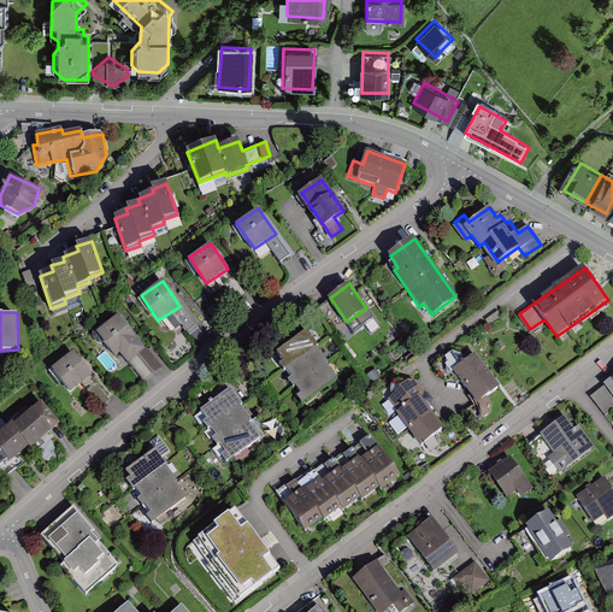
[(142,348),(118,317),(98,333),(116,355),(119,353),(125,362),(142,348)]
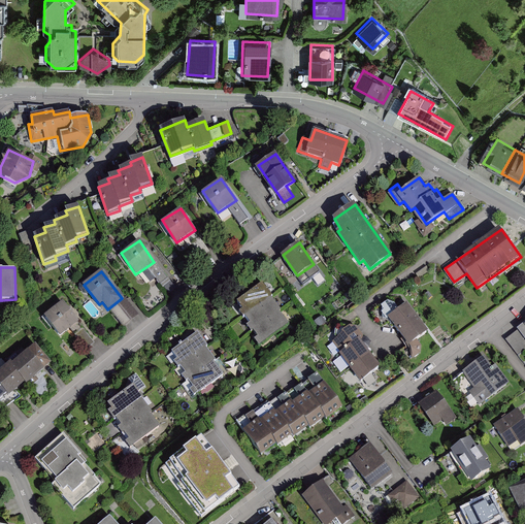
[(242,314),(248,321),(244,323),(249,329),(251,328),(256,334),(252,337),(257,344),(286,322),(276,309),(279,307),(268,295),(269,294),(259,280),(234,299),(240,306),(236,309),(240,315),(242,314)]
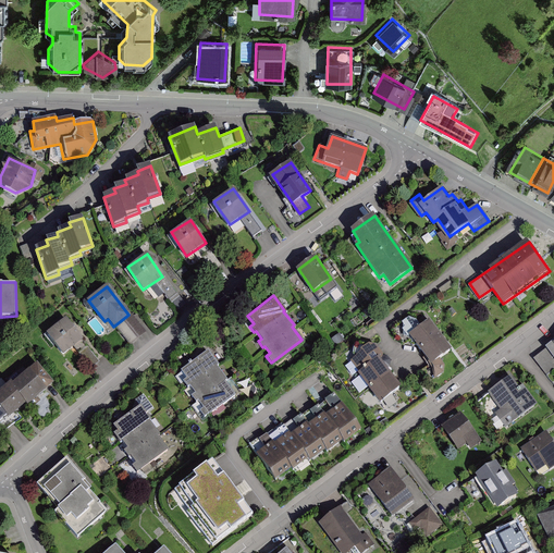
[(405,330),(418,322),(413,312),(399,320),(405,330)]
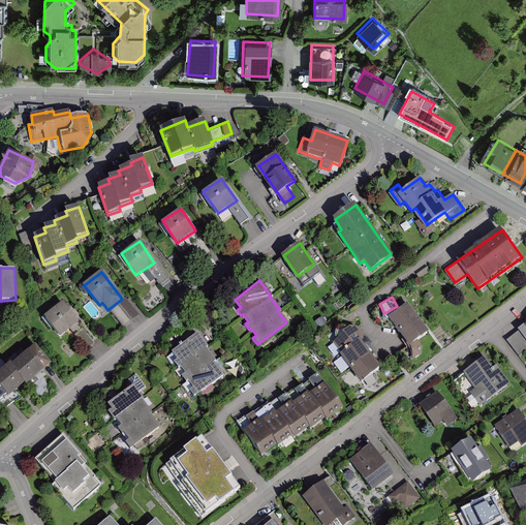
[(385,316),(396,330),(415,315),(405,301),(385,316)]
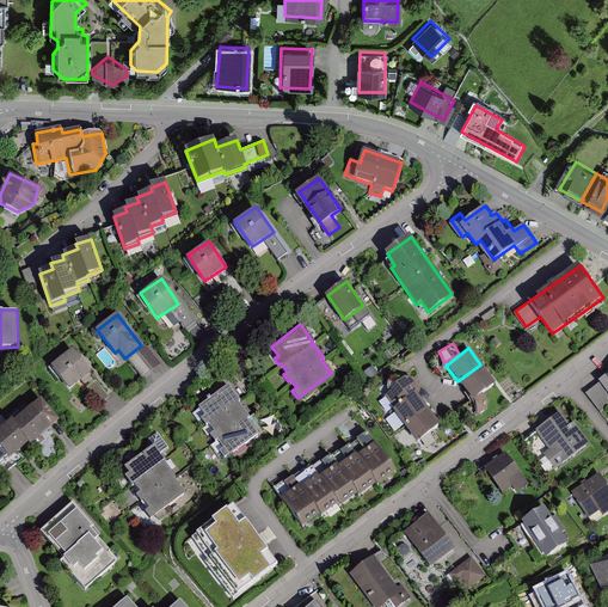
[(74,349),(53,363),(69,388),(91,374),(74,349)]
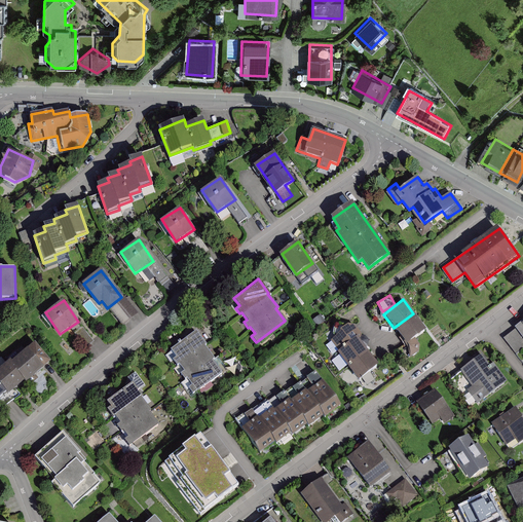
[(394,328),(405,342),(424,328),(413,313),(394,328)]
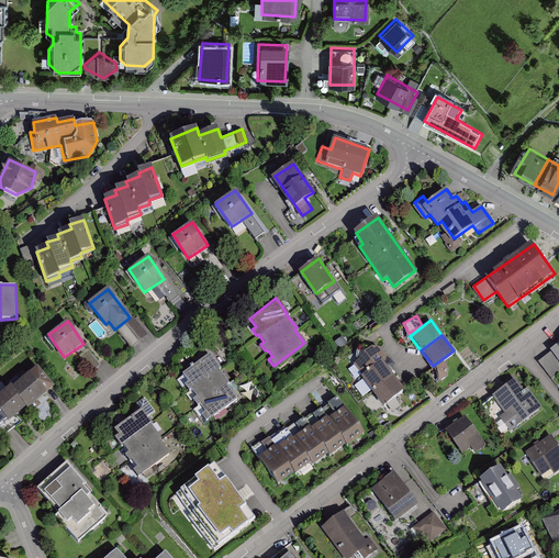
[(558,338),(548,348),(558,361),(558,338)]
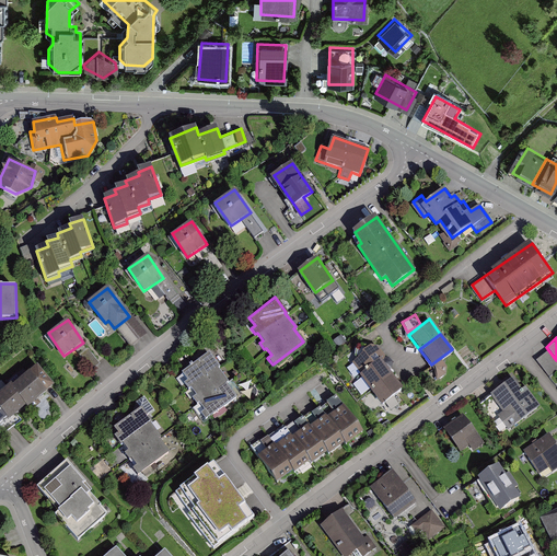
[(375,343),(355,360),(364,371),(361,373),(385,401),(403,386),(386,367),(392,362),(375,343)]
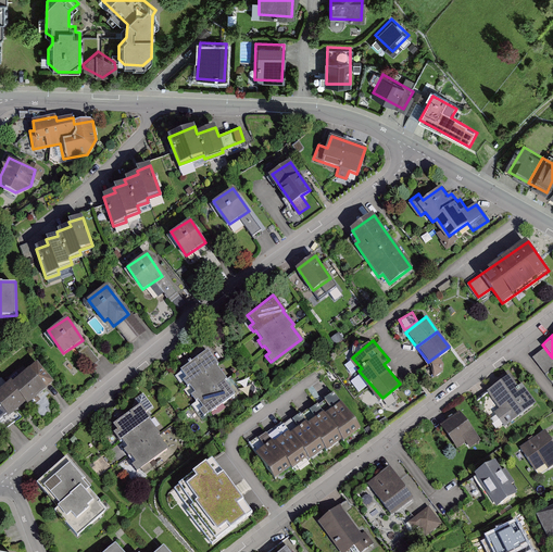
[(89,363),(97,356),(86,342),(78,349),(89,363)]
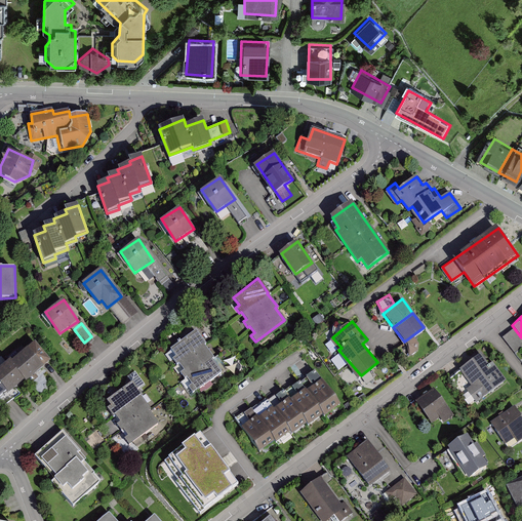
[(521,342),(521,337),(512,325),(500,334),(513,350),(521,342)]
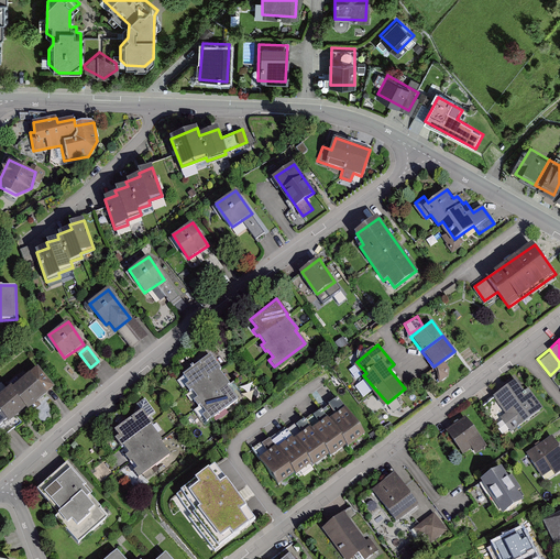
[(179,373),(186,381),(183,383),(187,390),(188,388),(195,396),(190,398),(196,405),(197,403),(204,410),(199,414),(204,419),(235,396),(226,383),(227,382),(217,369),(219,366),(208,352),(179,373)]
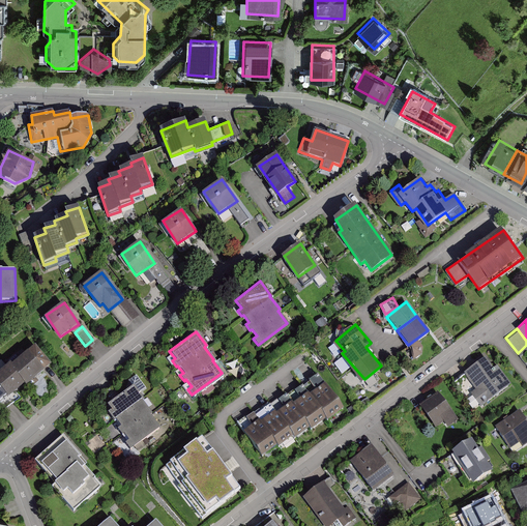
[(10,361),(0,370),(0,396),(1,397),(6,392),(8,396),(25,382),(27,384),(51,363),(34,345),(12,363),(10,361)]
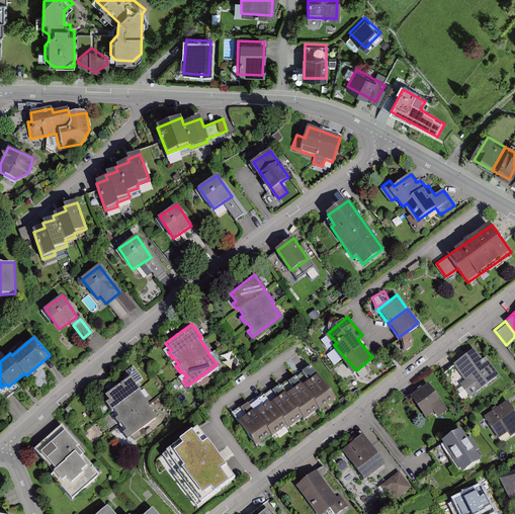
[(451,362),(462,377),(457,381),(467,395),(497,372),(483,354),(480,356),(473,346),(451,362)]
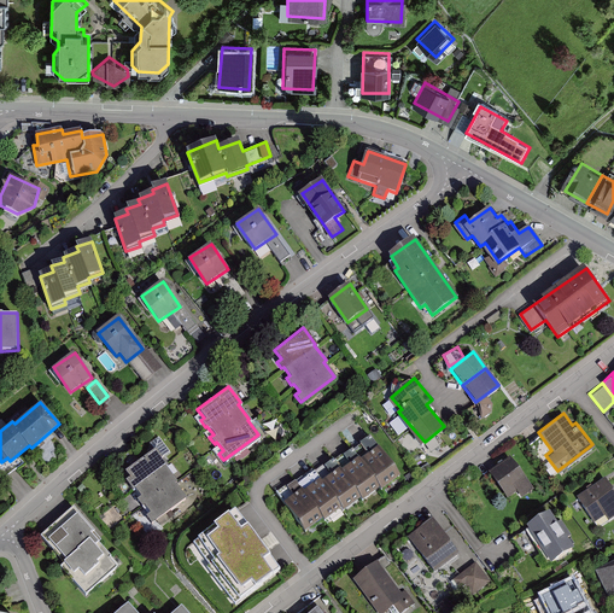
[(323,457),(279,491),(308,527),(322,517),(326,519),(343,507),(344,508),(360,496),(362,498),(379,485),(381,488),(399,474),(368,433),(328,463),(323,457)]
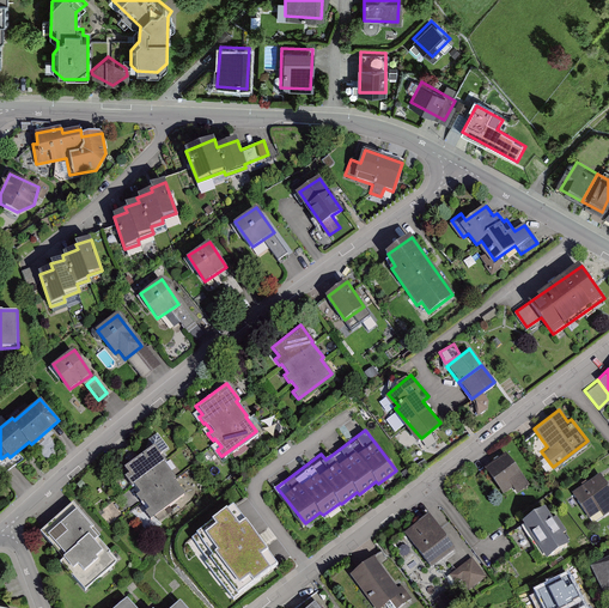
[(156,444),(127,464),(138,480),(133,484),(148,504),(144,508),(150,516),(181,492),(171,480),(175,478),(164,463),(168,460),(156,444)]
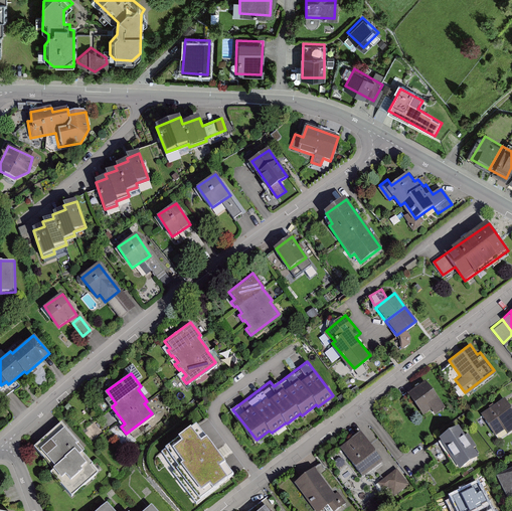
[(424,378),(406,391),(421,412),(431,406),(434,410),(443,404),(424,378)]
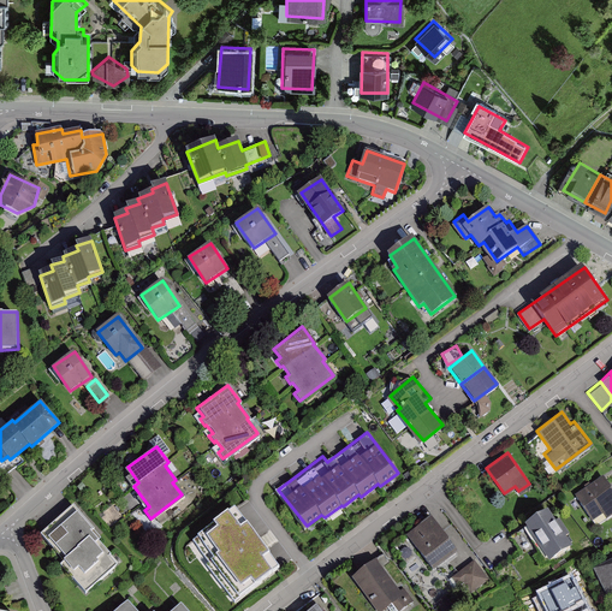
[(611,488),(602,473),(575,490),(592,516),(601,510),(605,515),(611,509),(611,488)]
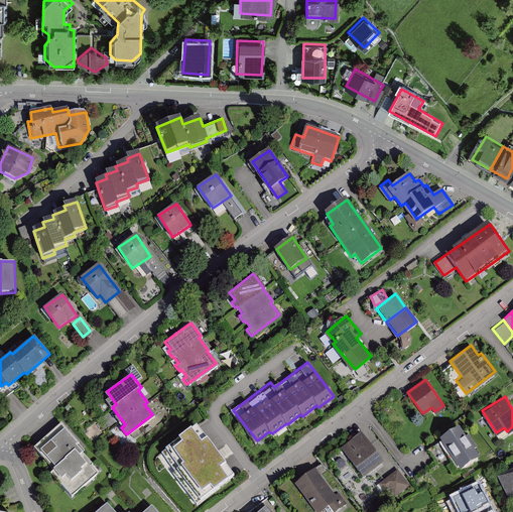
[(59,421),(34,444),(55,467),(49,472),(72,494),(95,471),(90,465),(92,462),(75,443),(78,440),(59,421)]
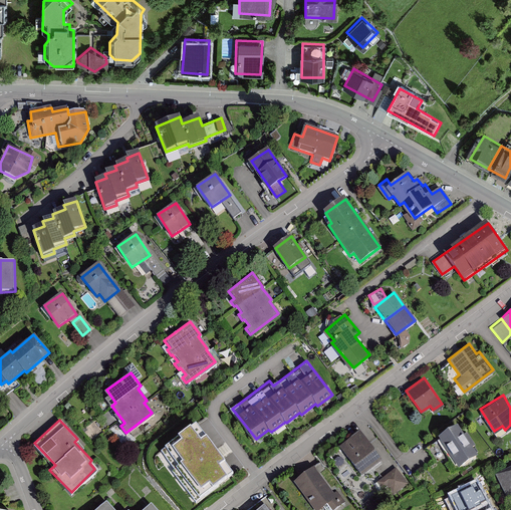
[(194,500),(231,472),(194,423),(160,450),(173,467),(170,469),(194,500)]
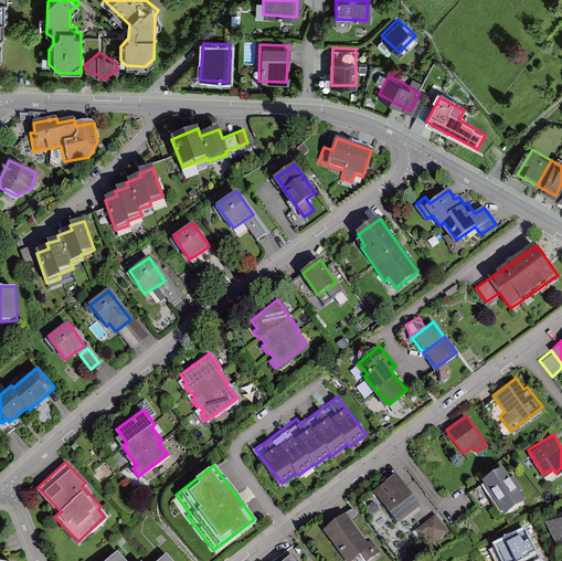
[(504,467),(485,479),(507,514),(526,501),(504,467)]
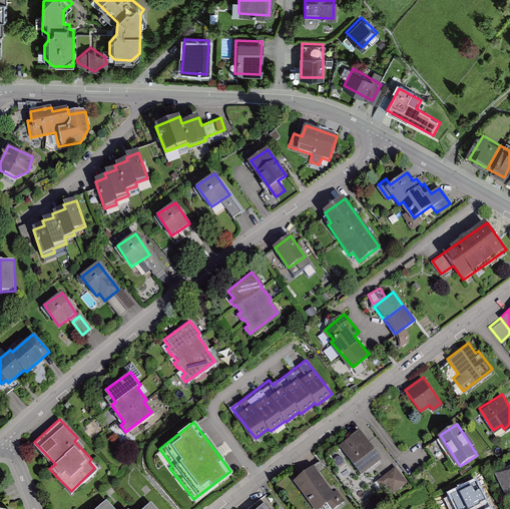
[(357,471),(359,474),(380,459),(378,456),(373,450),(357,428),(337,444),(353,465),(357,471)]
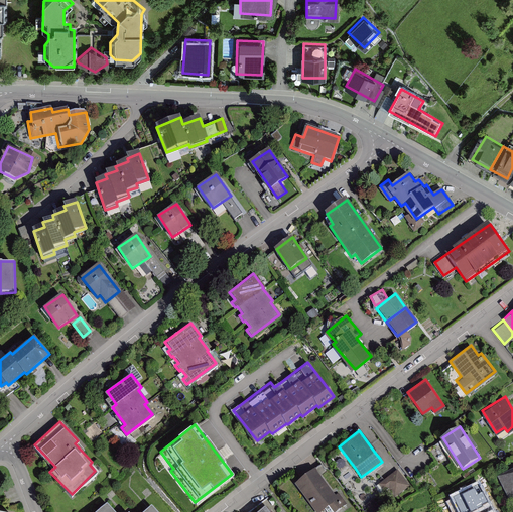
[(392,494),(407,483),(395,467),(376,482),(382,490),(386,486),(392,494)]
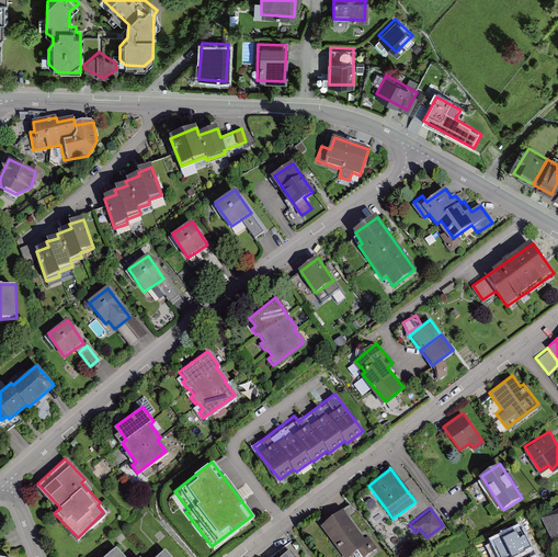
[(557,508),(542,515),(555,546),(557,544),(557,508)]
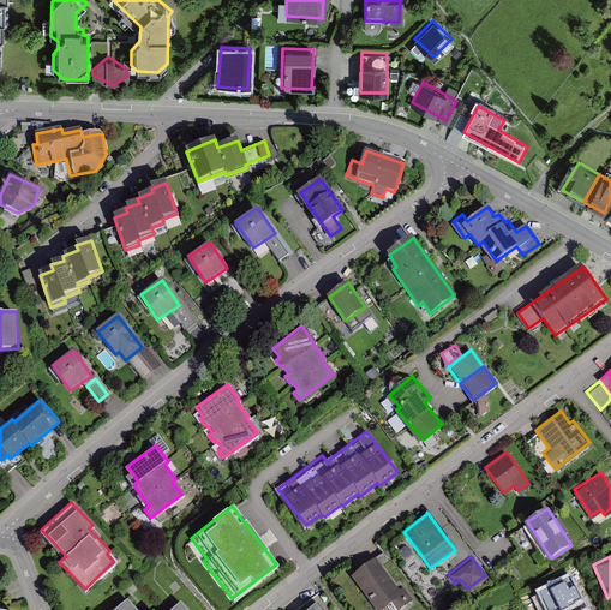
[(375,557),(352,575),(377,609),(379,609),(393,600),(399,608),(413,597),(405,585),(399,590),(375,557)]
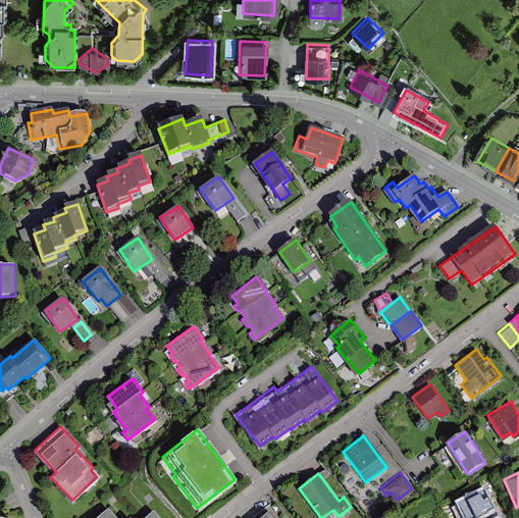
[(374,503),(368,508),(374,516),(381,511),(374,503)]
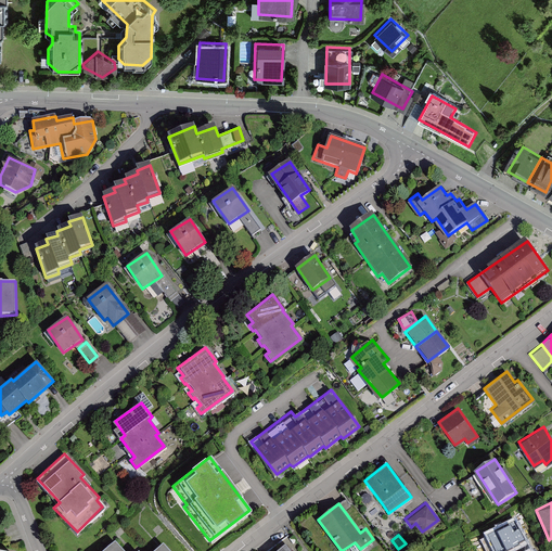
[(526,550),(520,538),(492,550),(526,550)]
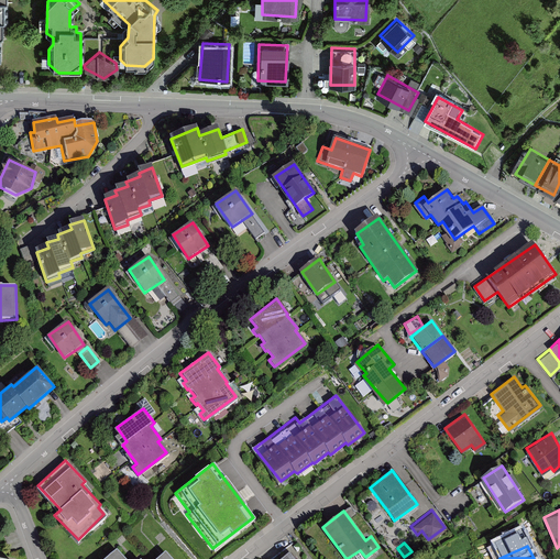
[(127,558),(118,548),(106,558),(172,558),(166,551),(156,558),(127,558)]
